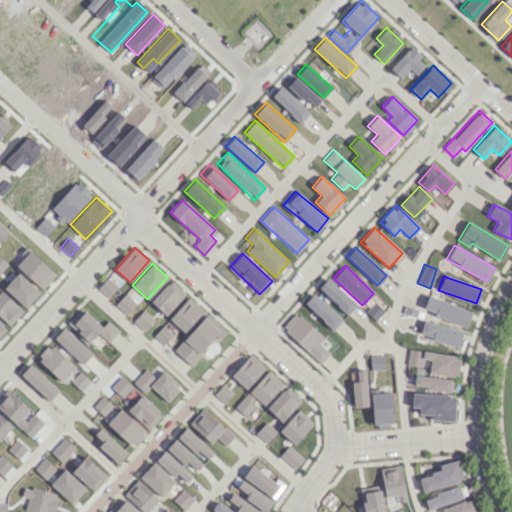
[(117,287),(107,277),(97,288),(107,297),(117,287)]
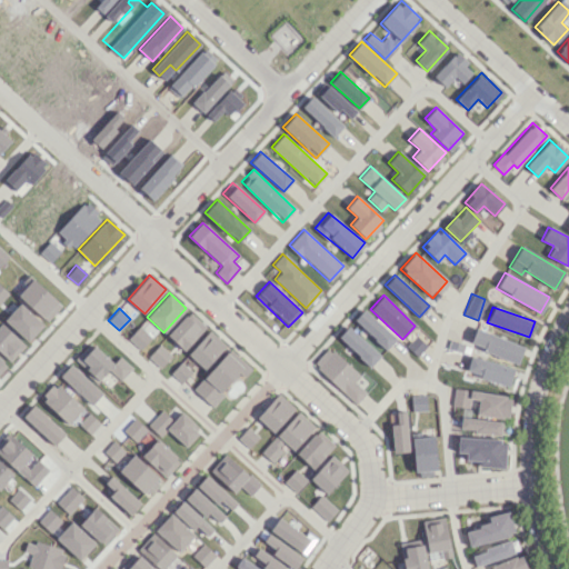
[(386,349),(396,338),(363,309),(352,320),(386,349)]
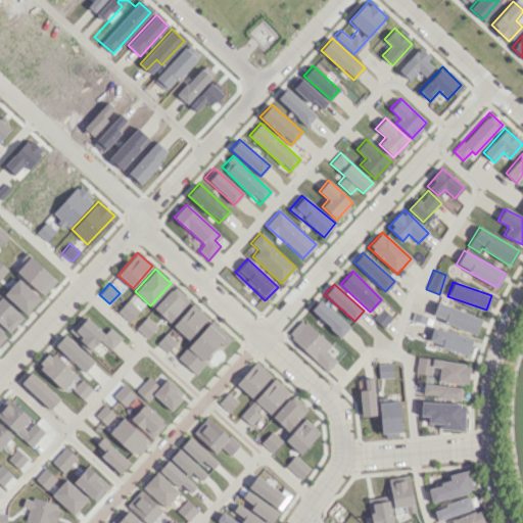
[(189,300),(174,286),(153,308),(169,323),(189,300)]
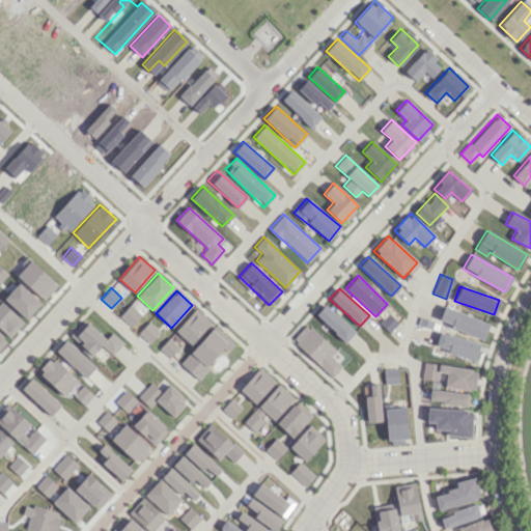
[(131,326),(141,314),(130,304),(119,315),(131,326)]
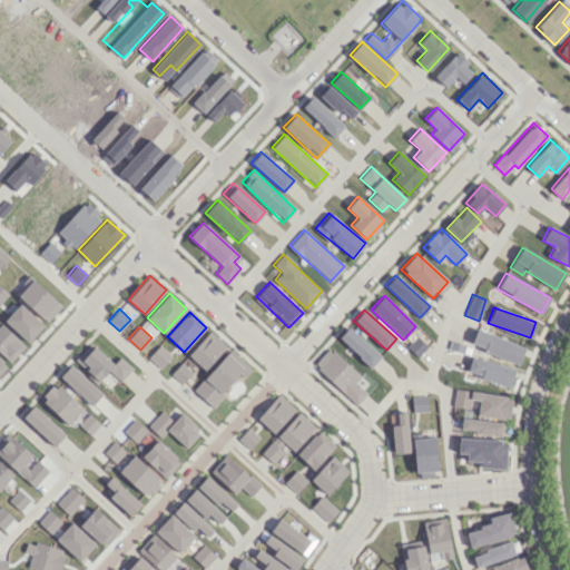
[(370,367),(381,356),(349,326),(338,337),(370,367)]
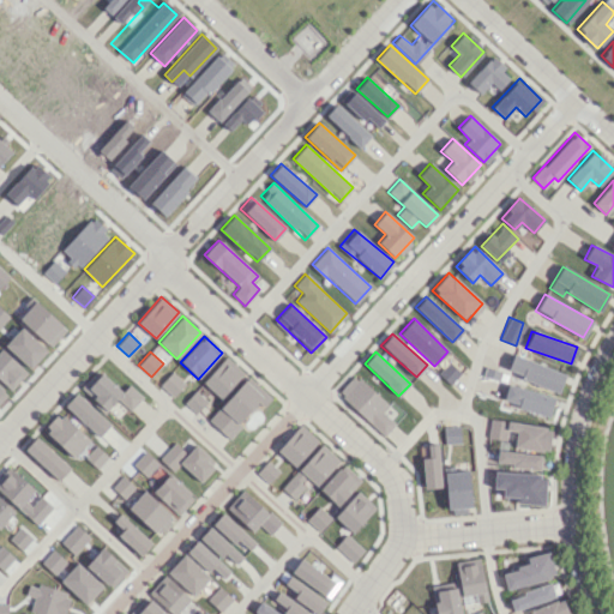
[(565,373),(512,354),(506,372),(558,391),(565,373)]
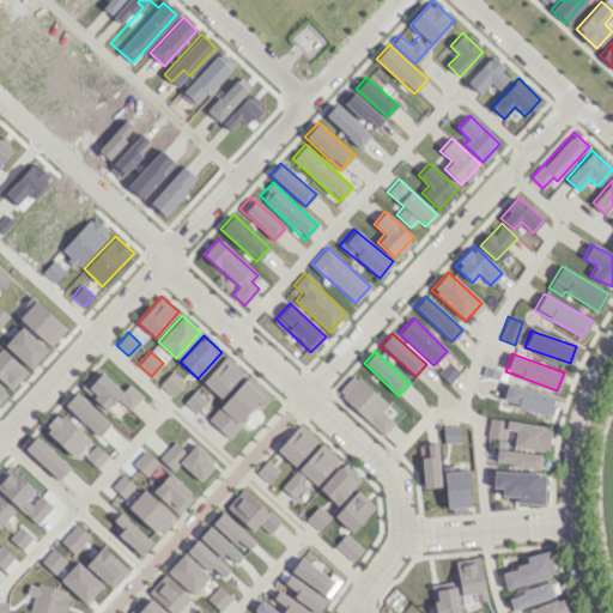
[(201,381),(219,398),(243,372),(226,356),(201,381)]
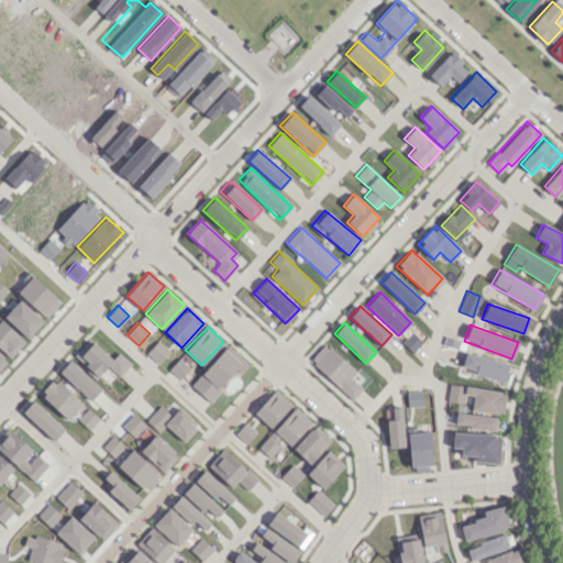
[(411,353),(422,342),(411,331),(400,342),(411,353)]
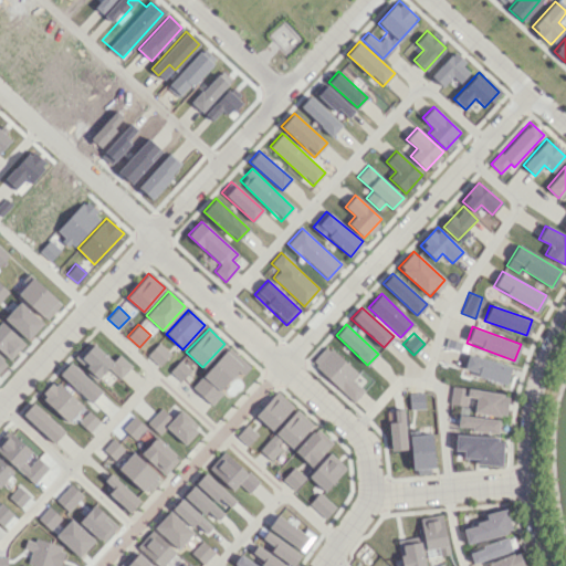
[(459,350),(461,342),(447,338),(444,347),(459,350)]
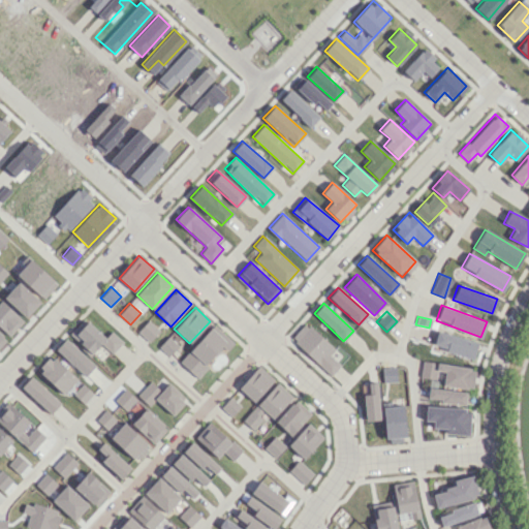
[(111,331),(104,338),(83,318),(68,335),(90,355),(100,344),(112,353),(122,342),(111,331)]
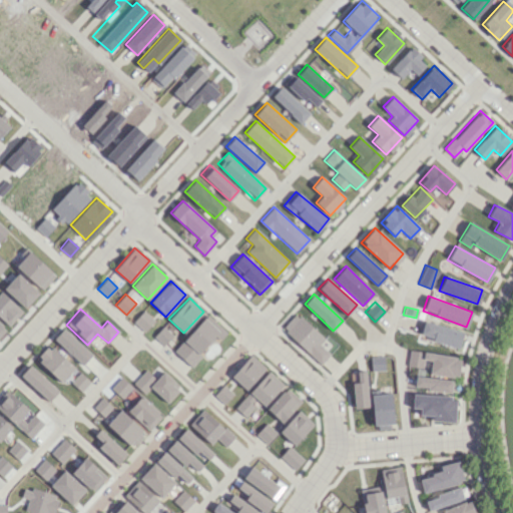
[(154,320),(142,311),(132,322),(144,332),(154,320)]
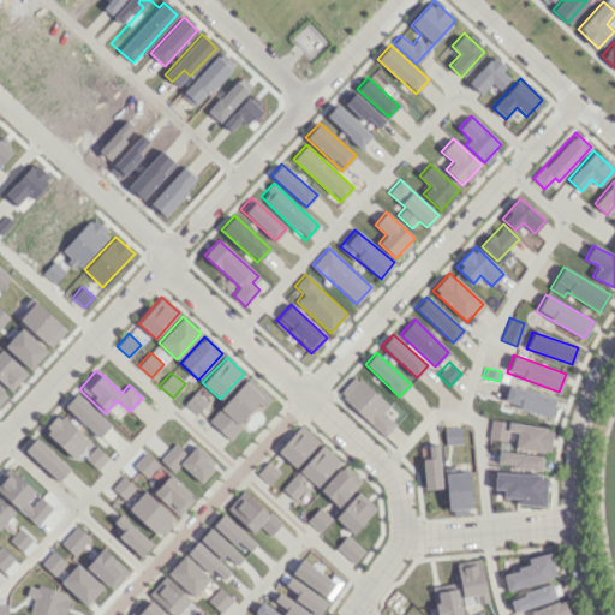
[(383,412),(388,406),(356,375),(338,393),(383,436),(395,424),(383,412)]
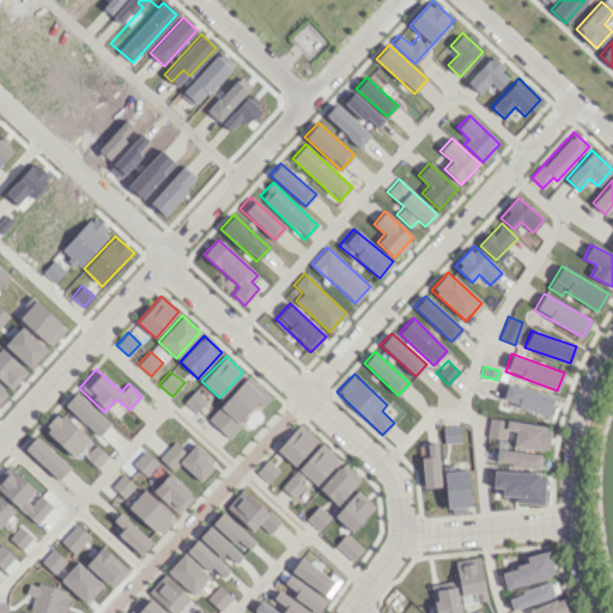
[(271,398),(248,376),(207,418),(226,437),(259,402),(262,406),(271,398)]
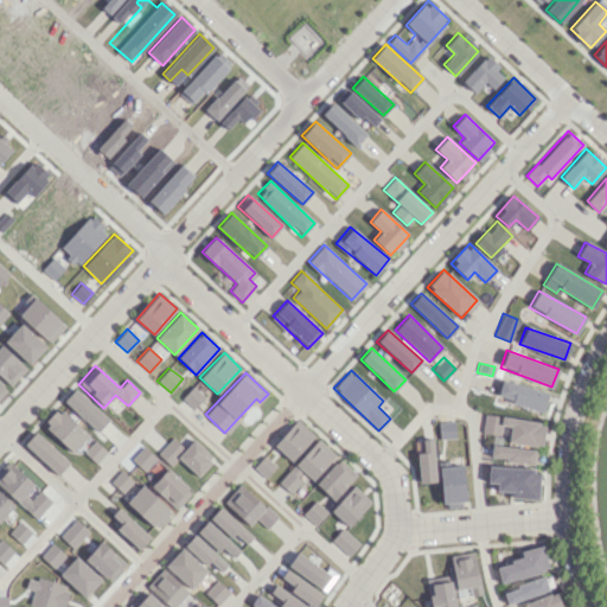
[(542,411),(548,394),(502,378),(496,397),(542,411)]
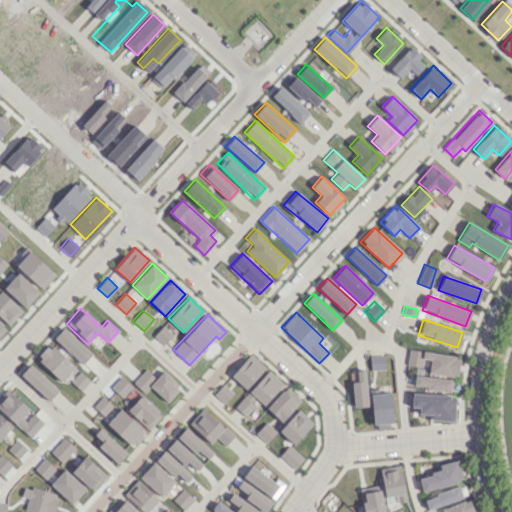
[(163,344),(172,334),(162,325),(153,335),(163,344)]
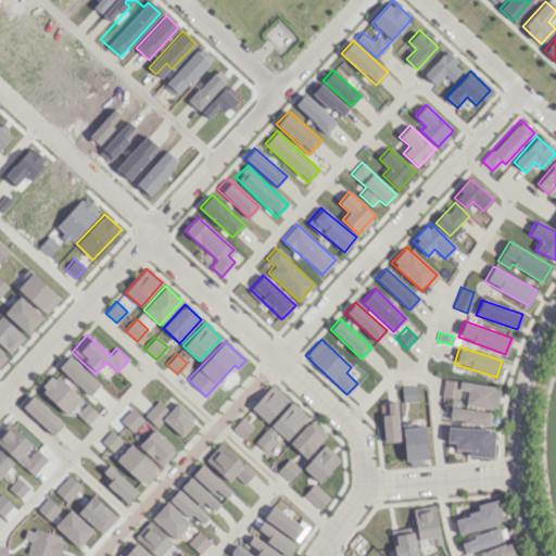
[(99,384),(68,355),(58,367),(88,395),(99,384)]
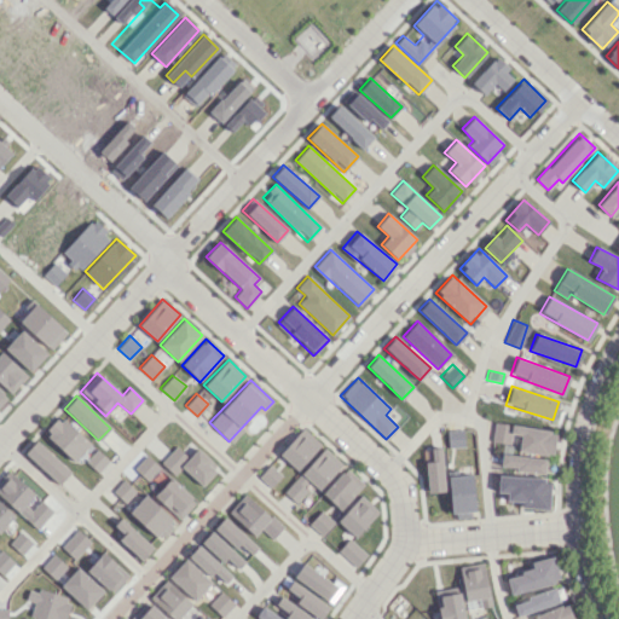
[(90,443),(59,416),(44,433),(74,461),(90,443)]
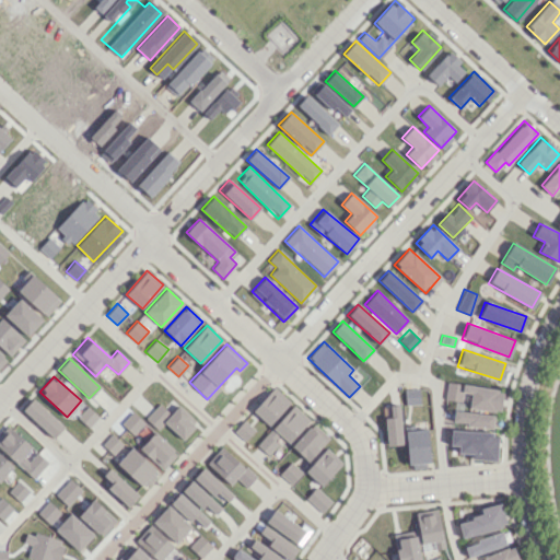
[(444,399),(461,401),(462,393),(469,393),(468,408),(500,411),(502,389),(446,383),(444,399)]
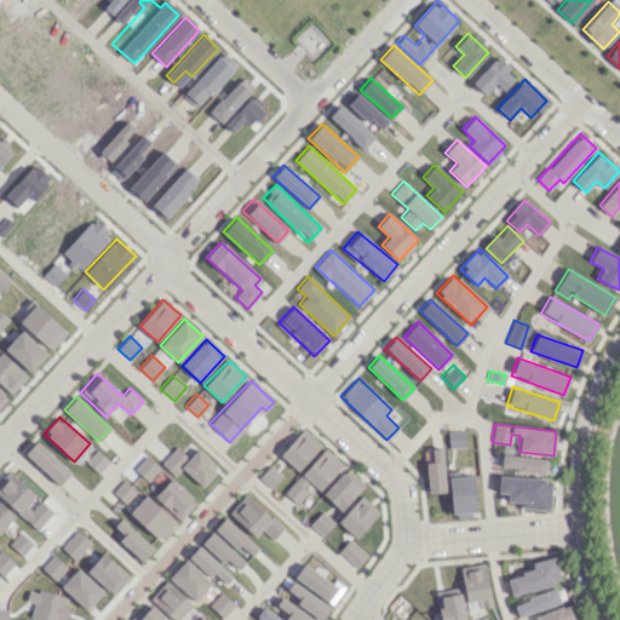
[(321,445),(303,429),(279,454),(297,471),(321,445)]
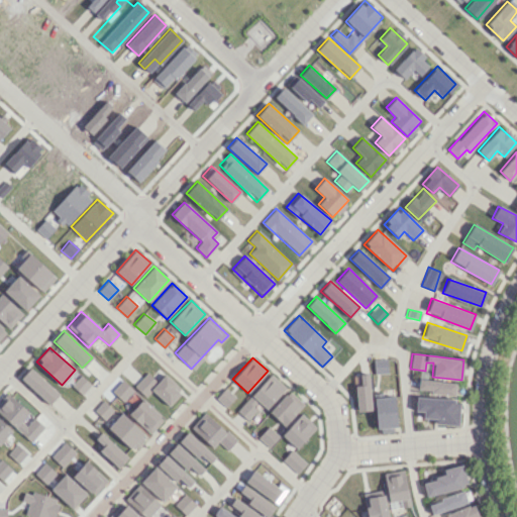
[(374,374),(388,373),(386,358),(372,359),(374,374)]
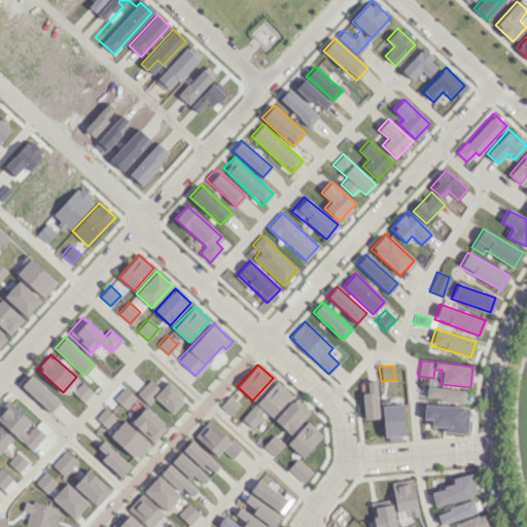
[(49,413),(60,401),(31,375),(21,385),(49,413)]
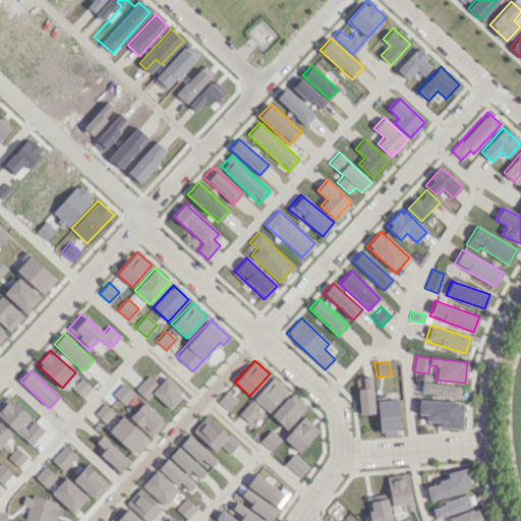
[(147,400),(153,393),(170,409),(183,395),(165,378),(158,385),(148,374),(134,389),(147,400)]
